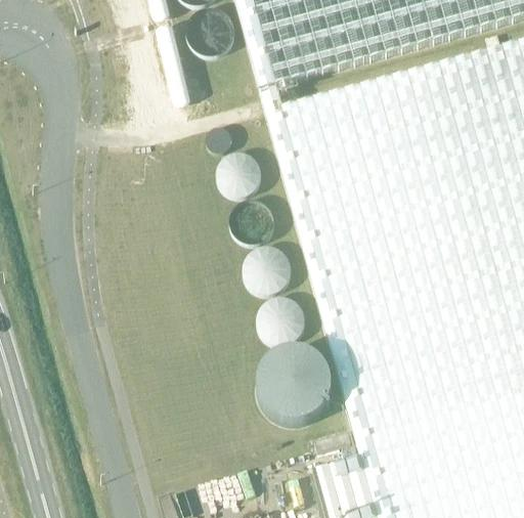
[(233,0),(258,88),(275,83),(523,14),(523,0),(233,0)]
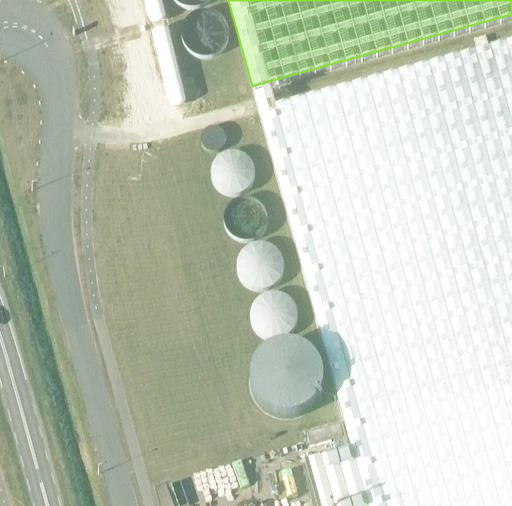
[(227,33),(227,30),(227,28),(226,26),(226,24),(225,22),(224,20),(223,18),(221,16),(220,14),(218,13),(216,11),(214,10),(212,9),(210,8),(208,8),(206,7),(203,7),(201,7),(199,8),(197,8),(195,9),(193,10),(191,11),(189,13),(187,14),(186,16),(184,18),(183,20),(182,22),(181,24),(181,26),(180,28),(180,30),(180,33),(181,35),(181,37),(182,39),(183,41),(184,43),(186,45),(187,47),(189,48),(191,50),(193,51),(195,52),(197,53),(199,53),(201,54),(203,54),(206,53),(208,53),(210,53),(212,52),(214,51),(216,50),(218,48),(220,47),(221,45),(223,43),(224,41),(225,39),(226,37),(226,35),(227,33)]
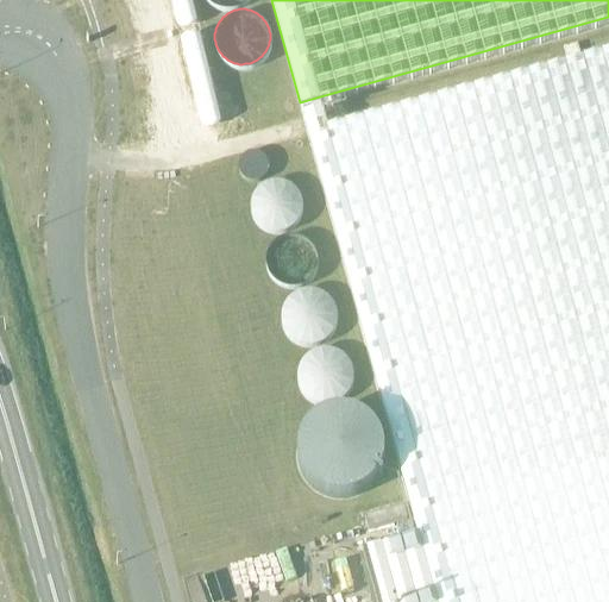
[(608,601),(608,45),(327,124),(320,96),(300,102),(307,130),(416,531),(362,546),(376,601),(608,601)]
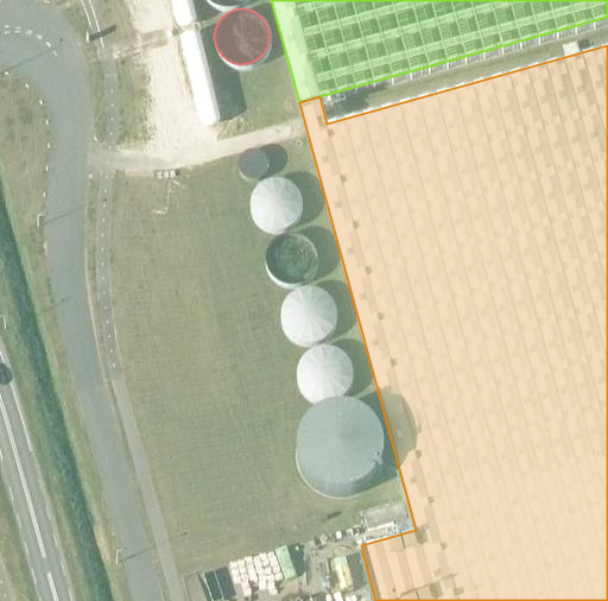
[(259,147),(252,146),(246,147),(241,151),(238,157),(238,164),(240,171),(246,175),(252,176),(259,175),(265,170),(267,164),(266,158),(264,152),(259,147)]
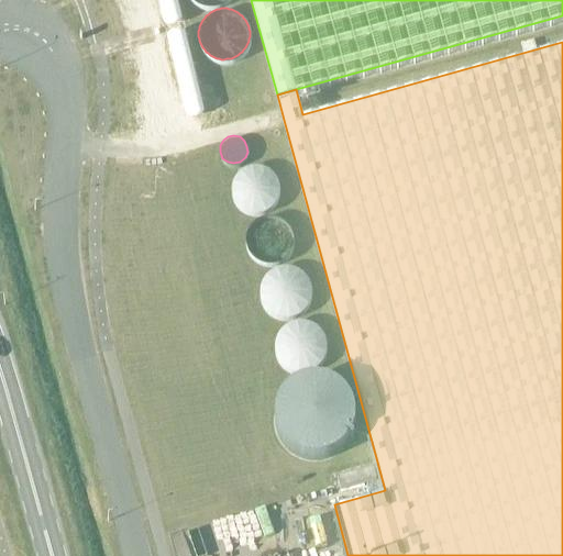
[(258,163),(250,164),(242,166),(236,171),(232,179),(231,187),(232,196),(236,202),(243,208),(251,210),(260,210),(267,207),(273,201),(277,195),(278,186),(277,178),(273,171),(266,166),(258,163)]
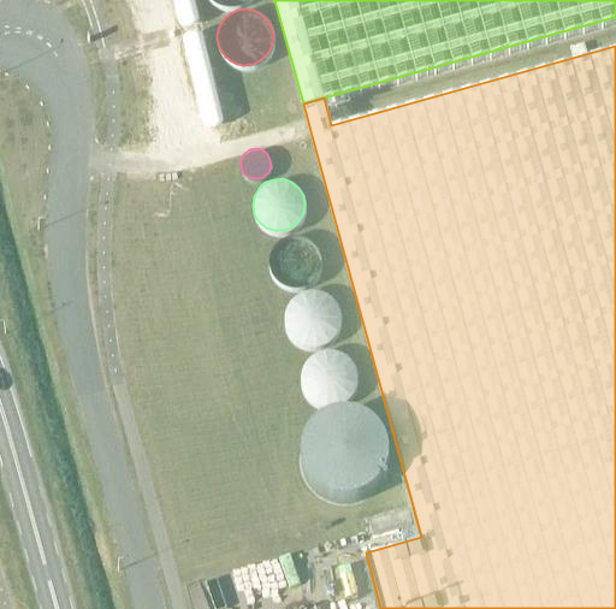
[(298,234),(290,234),(282,237),(274,243),(270,250),(268,260),(271,268),(274,277),(282,282),(290,285),(300,284),(308,282),(315,276),(319,267),(320,259),(319,249),(314,242),(307,236),(298,234)]
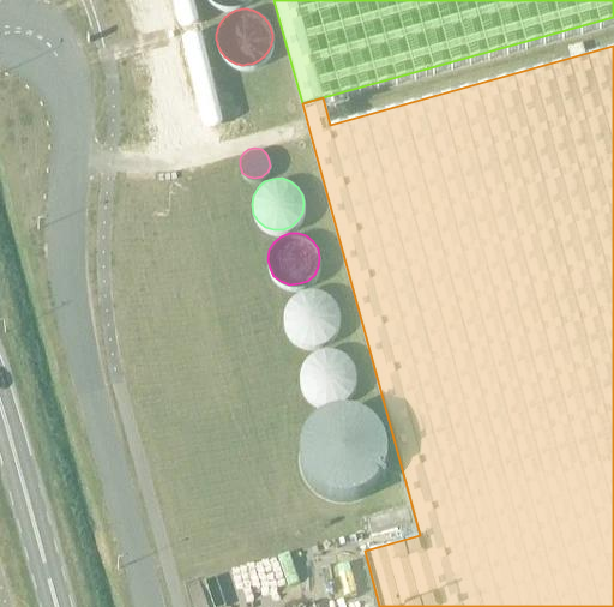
[(293,337),(300,342),(308,344),(317,343),(325,340),(332,335),(337,326),(339,318),(338,310),(335,301),(329,294),(321,289),(313,288),(304,288),(296,292),(289,298),(284,305),(282,313),(283,323),(287,331),(293,337)]
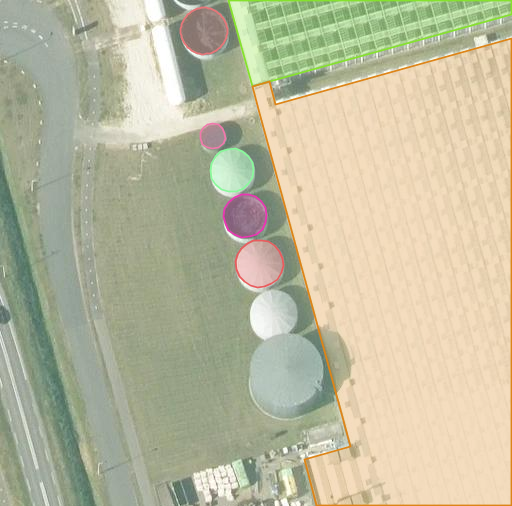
[(259,332),(266,336),(274,336),(281,335),(288,331),(293,325),(296,318),(296,310),(294,303),(289,296),(283,292),(275,289),(267,290),(260,293),(254,298),(250,305),(249,313),(250,321),(254,327),(259,332)]
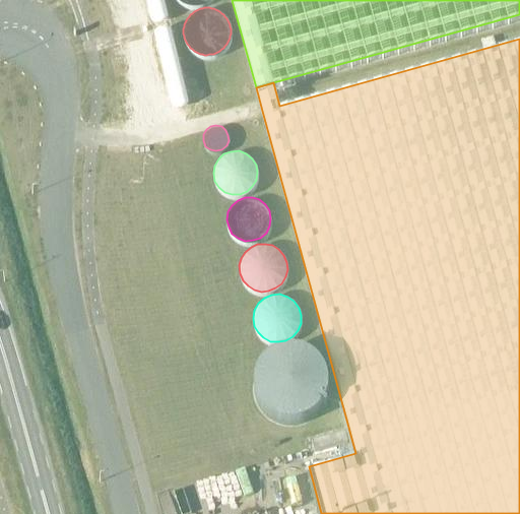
[(276,348),(267,355),(260,361),(255,370),(253,379),(253,389),(256,398),(261,406),(268,413),(276,419),(286,421),(296,421),(305,418),(314,411),(321,404),(325,394),(327,384),(326,374),(322,365),(315,357),(307,350),(297,347),(286,346),(276,348)]
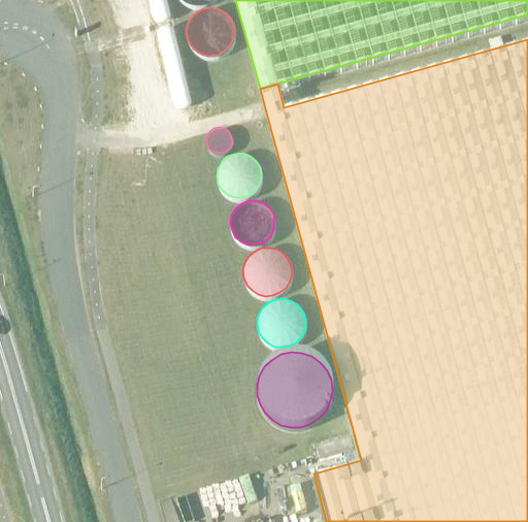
[(349,433),(315,443),(319,454),(352,445),(349,433)]
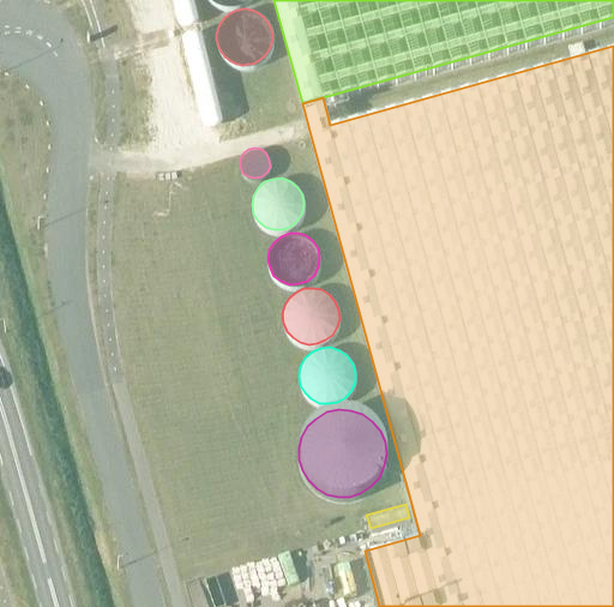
[(288,553),(293,568),(313,562),(308,547),(288,553)]
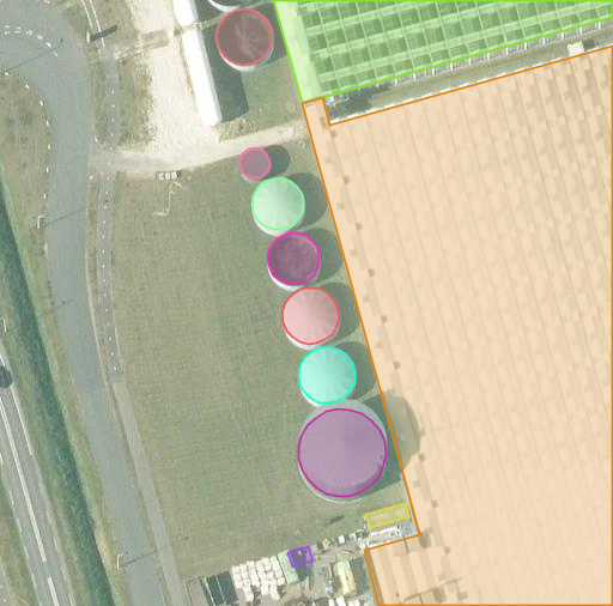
[(204,563),(206,586),(242,581),(240,557),(204,563)]
